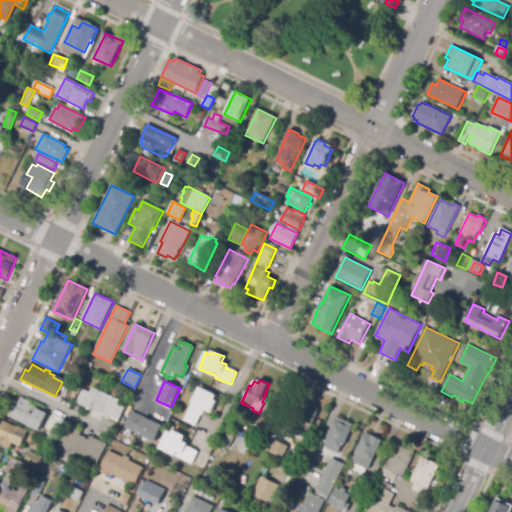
[(118,422),(77,403),(84,390),(90,393),(93,387),(120,400),(117,405),(124,409),(118,422)]
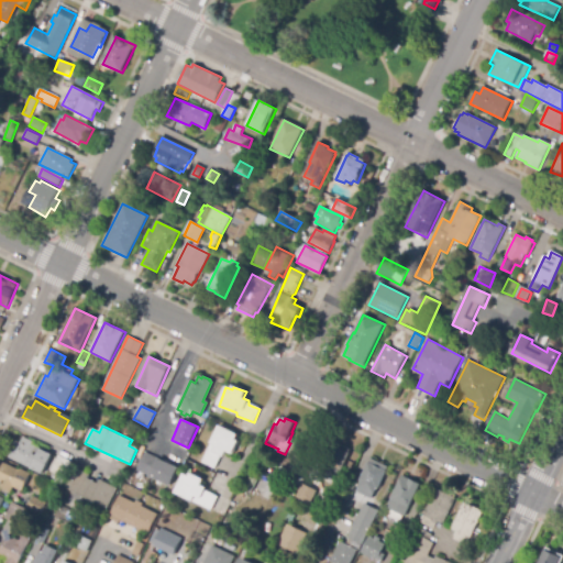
[(214,468),(202,463),(220,426),(238,434),(235,440),(238,443),(232,454),(227,451),(224,457),(221,455),(214,468)]
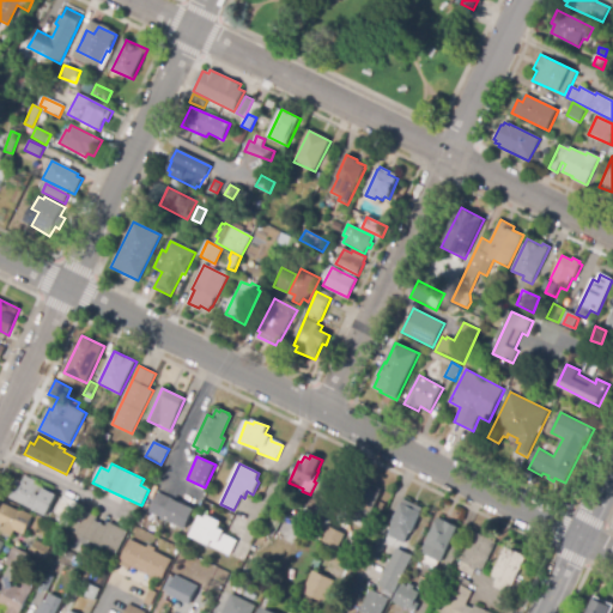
[(47,515),(36,509),(35,513),(8,497),(18,480),(22,483),(25,475),(37,483),(36,485),(44,490),(41,495),(42,496),(46,490),(58,496),(47,515)]
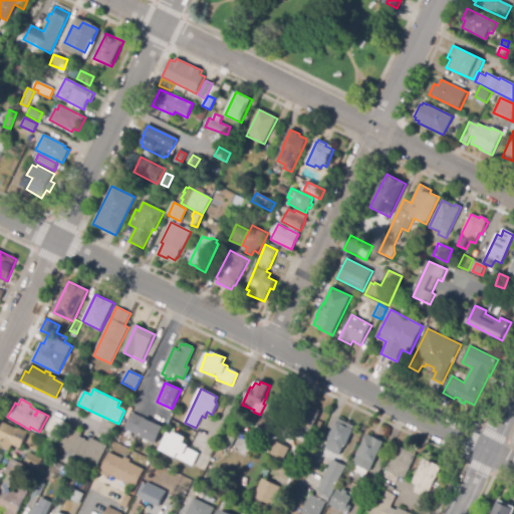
[(305,439),(293,435),(303,407),(319,413),(313,430),(310,430),(308,436),(306,435),(305,439)]
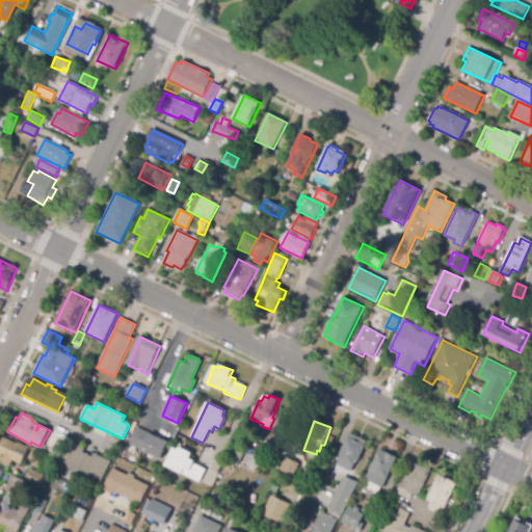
[(160,460),(142,450),(141,452),(129,445),(138,428),(150,435),(151,433),(169,444),(160,460)]
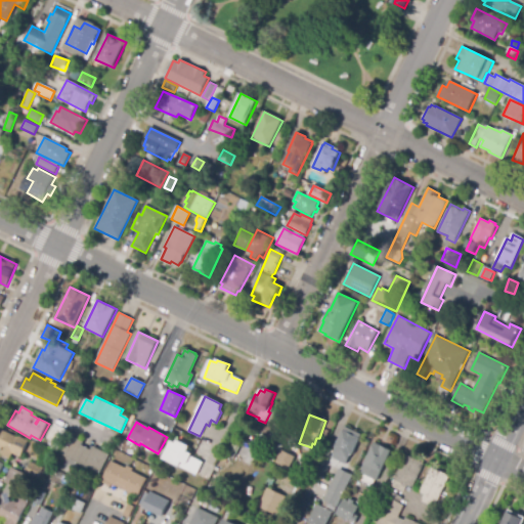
[(58,451),(52,448),(56,440),(49,436),(56,424),(69,430),(58,451)]
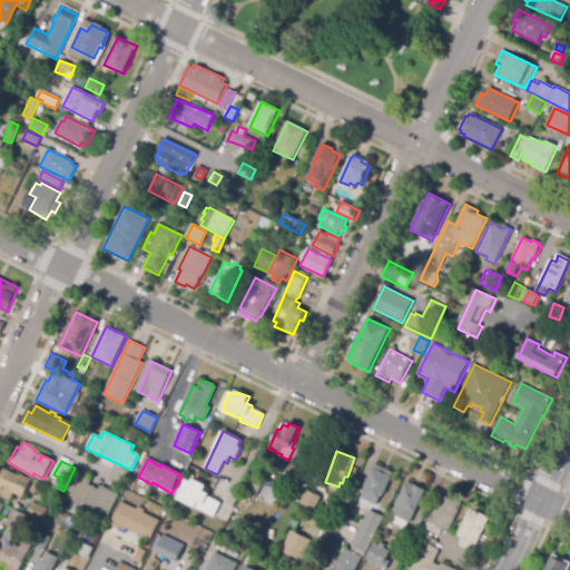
[(261,478),(253,473),(258,463),(266,468),(261,478)]
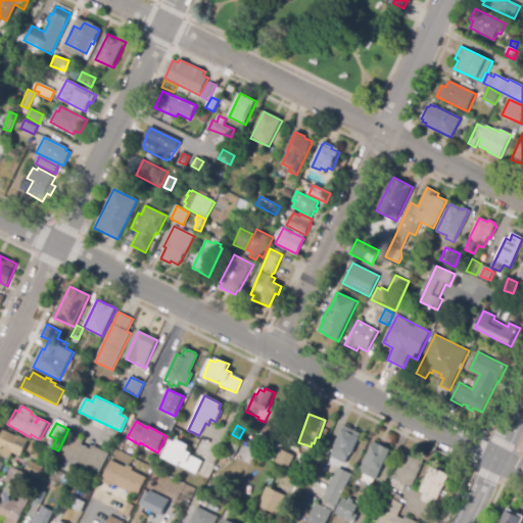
[(338,465),(333,462),(334,459),(331,457),(345,427),(362,434),(351,455),(350,455),(348,460),(347,459),(345,464),(340,462),(338,465)]
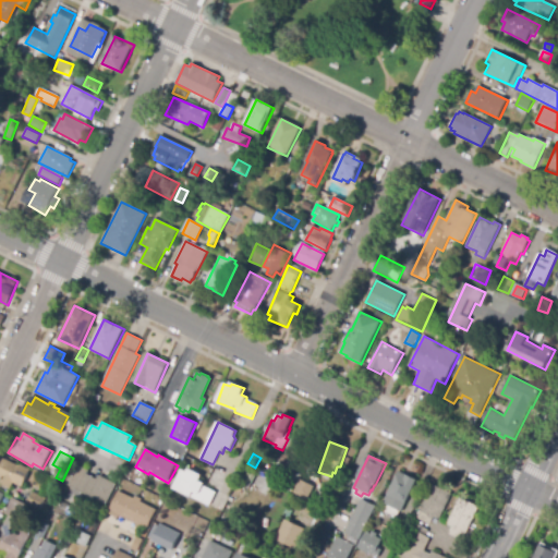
[(10,488),(0,484),(2,481),(0,480),(1,477),(0,476),(0,466),(4,459),(20,466),(21,464),(32,470),(22,487),(13,483),(10,488)]
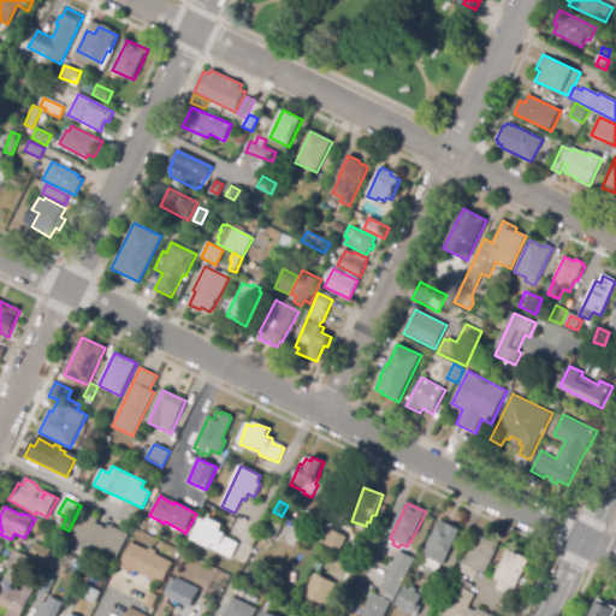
[(116,558),(98,550),(99,548),(71,534),(82,511),(99,520),(96,525),(107,529),(108,525),(126,533),(116,558)]
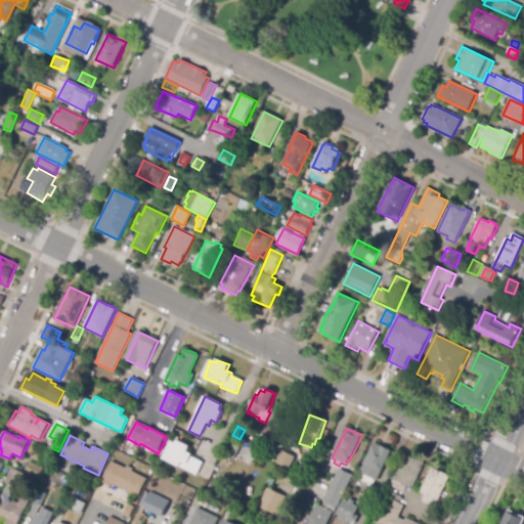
[(197,475),(180,468),(180,466),(164,459),(172,441),(176,443),(177,441),(189,447),(187,452),(192,454),(190,457),(202,463),(203,463),(197,475)]
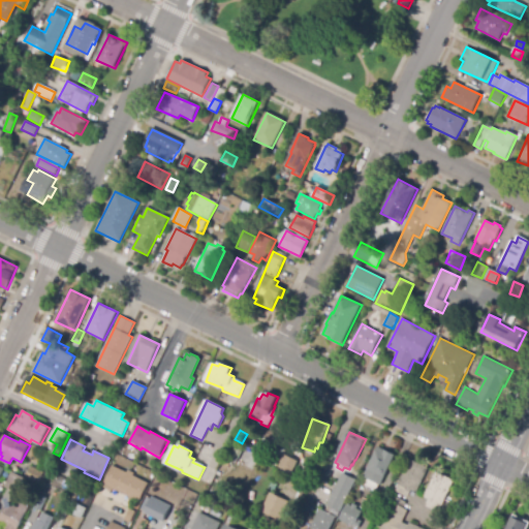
[(376,491),(364,486),(367,479),(363,477),(377,446),(396,456),(385,477),(384,477),(380,486),(378,485),(376,491)]
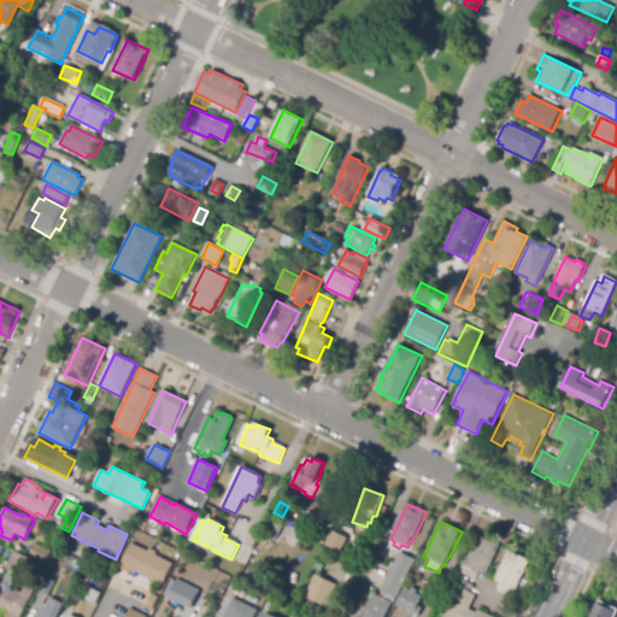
[(330,534),(323,530),(328,522),(335,526),(330,534)]
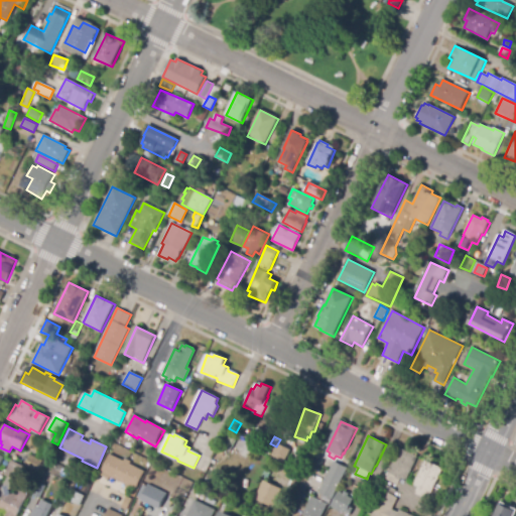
[(280,443),(293,449),(287,463),(274,456),(280,443)]
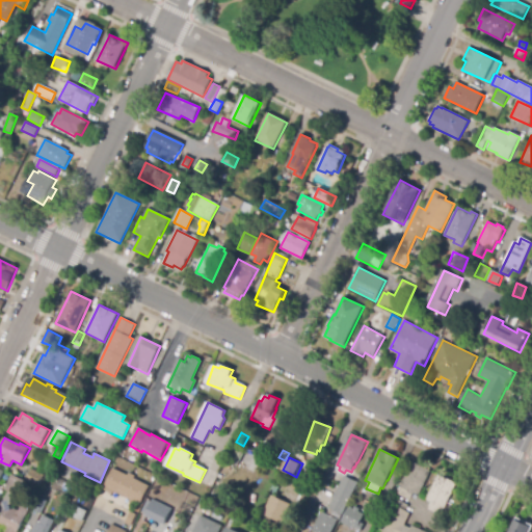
[(410,501),(398,495),(401,487),(400,486),(411,462),(430,471),(419,497),(414,494),(410,501)]
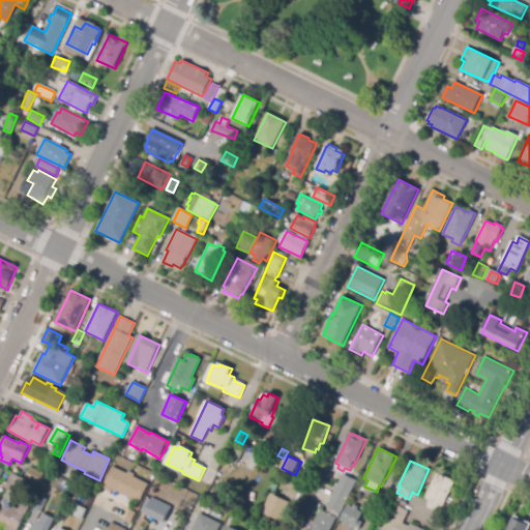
[(137,505),(128,501),(129,499),(113,491),(112,493),(104,489),(106,487),(104,484),(113,467),(127,474),(128,470),(136,474),(134,478),(149,486),(140,503),(139,502),(137,505)]
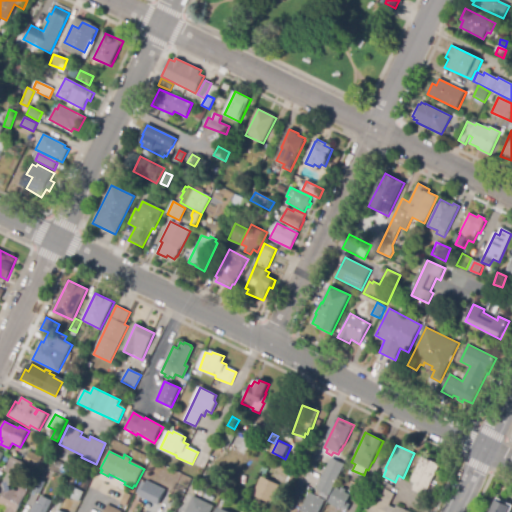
[(42,469),(26,463),(31,452),(43,457),(41,461),(45,462),(42,469)]
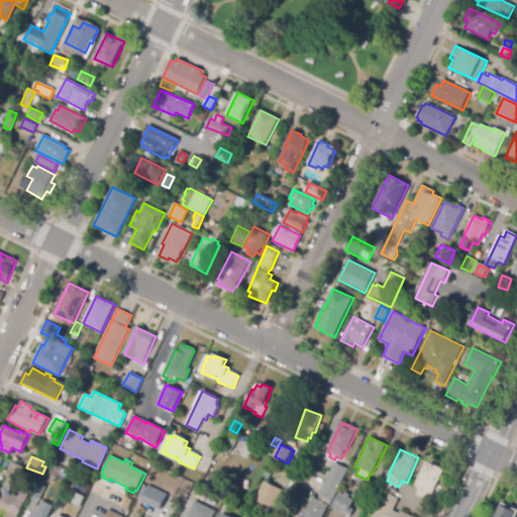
[(18,483),(5,477),(12,461),(25,468),(18,483)]
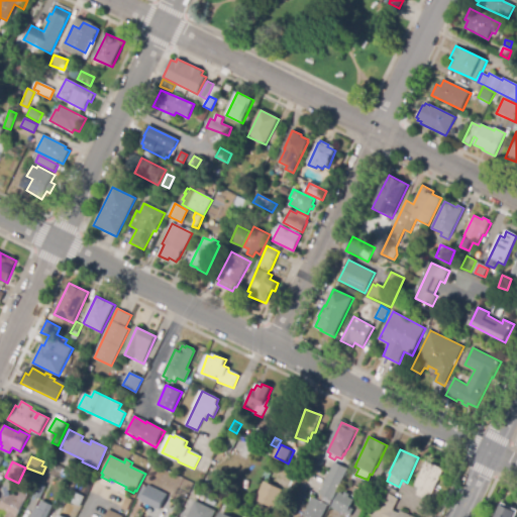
[(428,500),(417,495),(419,489),(414,486),(426,461),(444,470),(432,495),(431,494),(428,500)]
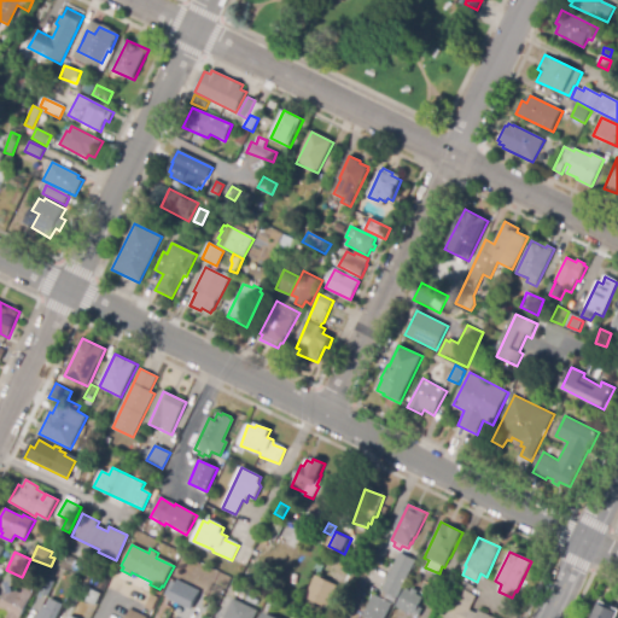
[(385,617),(365,617),(362,617),(374,594),(380,598),(383,592),(380,590),(400,553),(415,561),(385,617)]
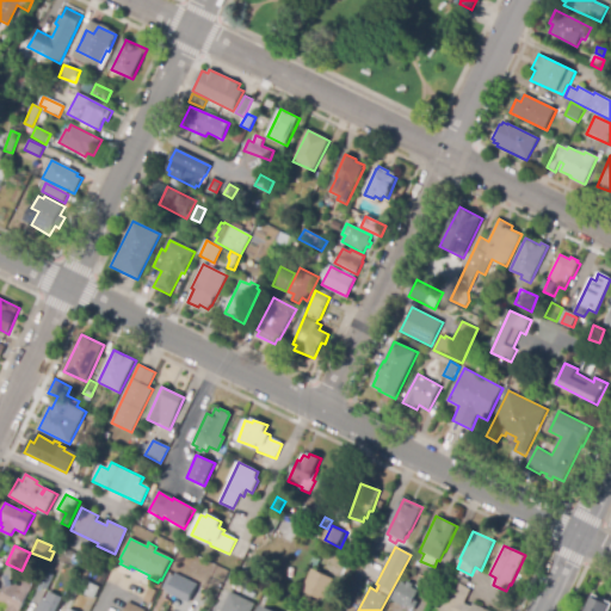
[(323,602),(302,592),(313,569),(334,579),(332,582),(334,585),(332,590),(329,590),(323,602)]
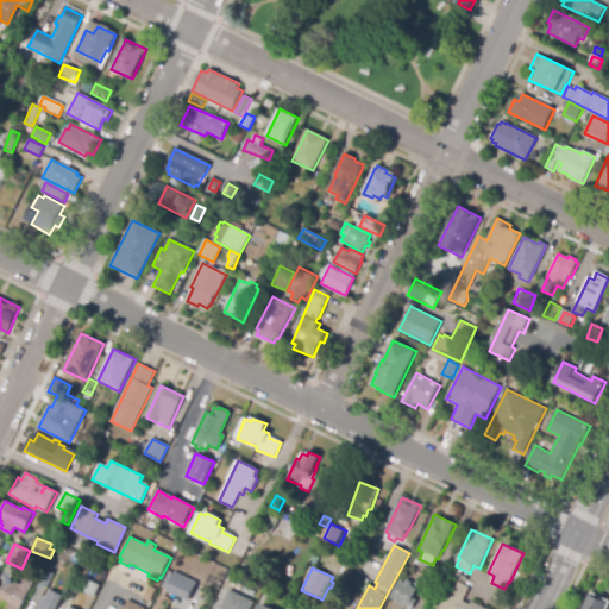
[(46,590),(39,586),(48,570),(55,573),(46,590)]
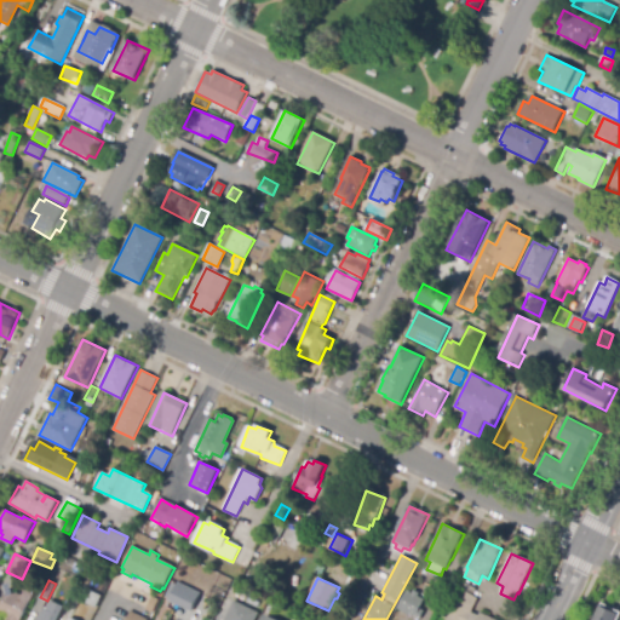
[(447,619),(442,618),(460,581),(476,589),(472,596),(478,598),(471,612),(480,616),(481,613),(495,619),(447,619)]
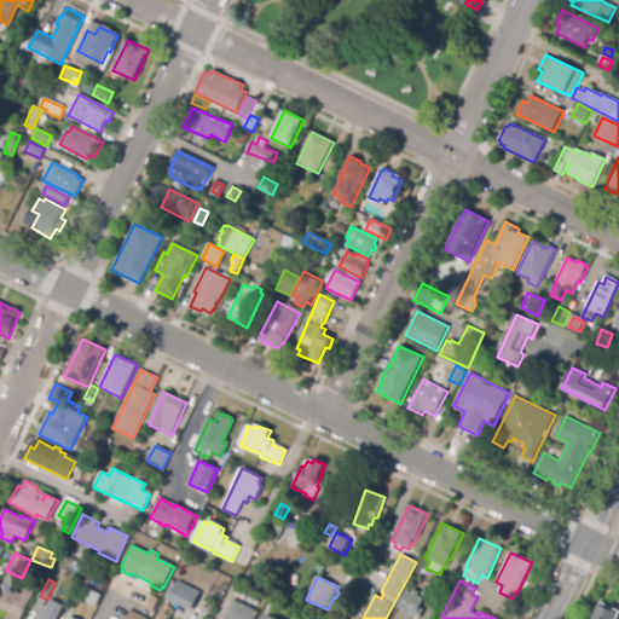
[(194,612),(171,601),(172,599),(166,595),(171,583),(177,585),(178,583),(202,594),(194,612)]
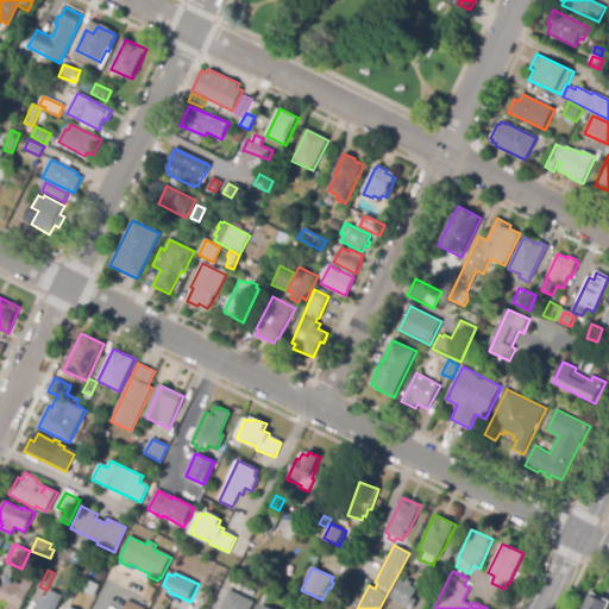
[(20,608),(1,608),(4,606),(0,604),(0,596),(10,578),(23,585),(25,579),(33,584),(20,608)]
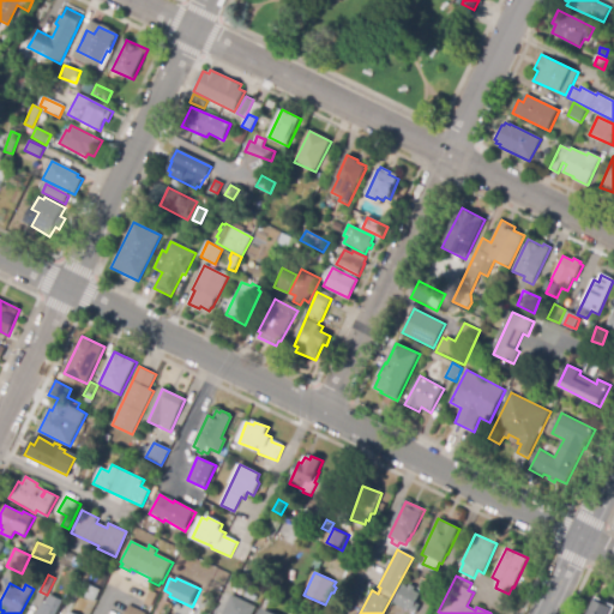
[(95,602),(84,597),(90,585),(101,591),(95,602)]
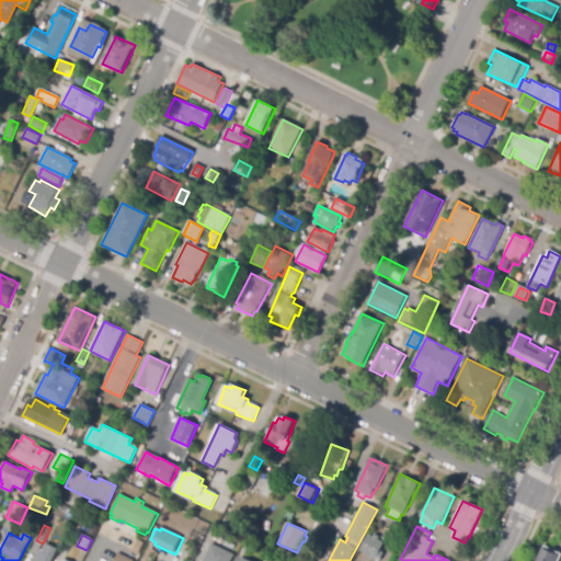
[(379,560),(377,560),(359,551),(368,535),(373,537),(375,535),(379,537),(378,540),(384,542),(380,551),(385,553),(379,560)]
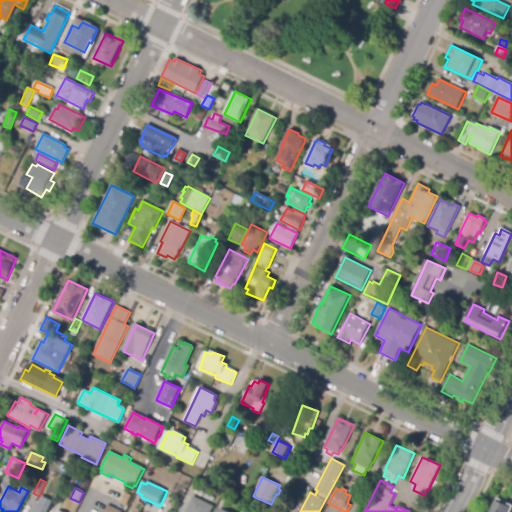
[(47,511),(32,511),(36,503),(39,504),(42,496),(52,501),(47,511)]
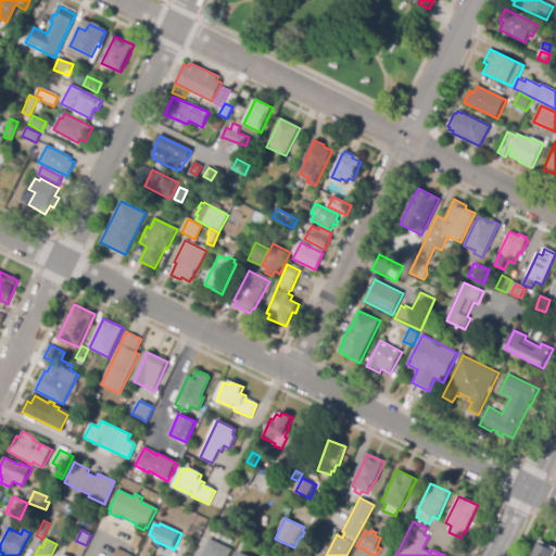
[(133,555),(112,555),(122,540),(137,548),(133,555)]
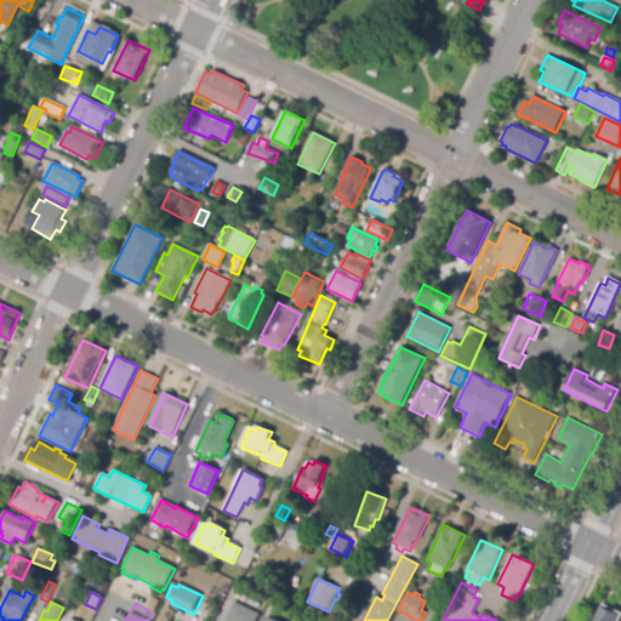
[(255,620),(226,620),(235,603),(258,615),(255,620)]
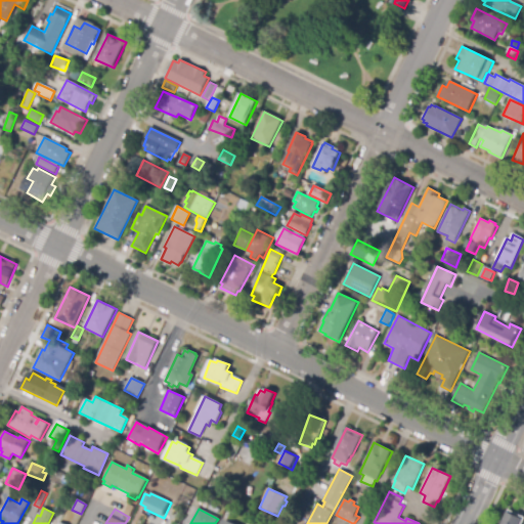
[(503,523),(510,510),(523,517),(523,522),(523,523),(503,523)]
